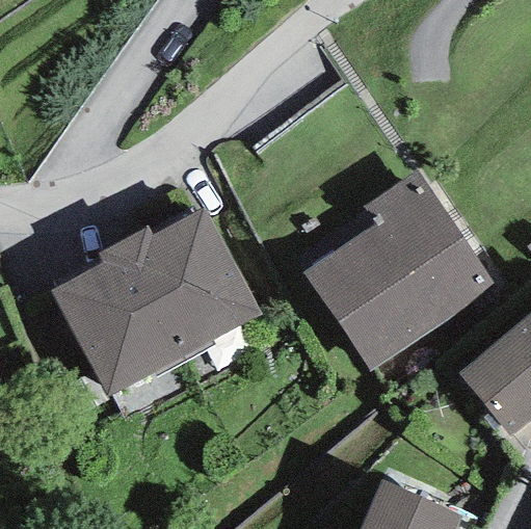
[(418,169),(363,207),(374,223),(302,271),(371,372),(497,287),(418,169)]
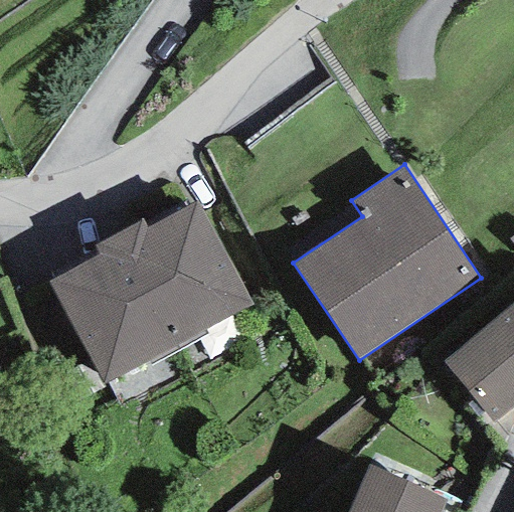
[(100,252),(49,280),(105,383),(255,302),(200,199),(149,227),(143,217),(95,243),(100,252)]
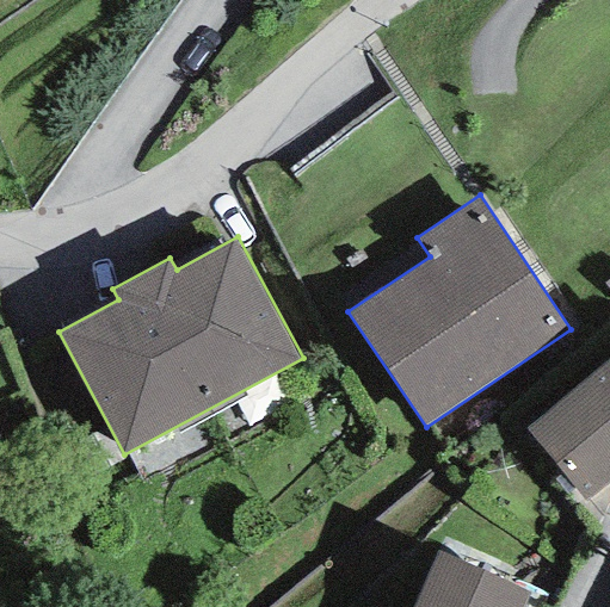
[(609,355),(525,426),(584,497),(609,476),(609,355)]
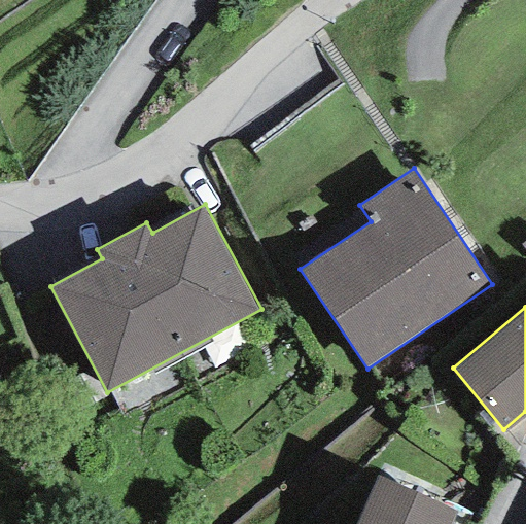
[(0,389),(0,423),(10,420),(0,389)]
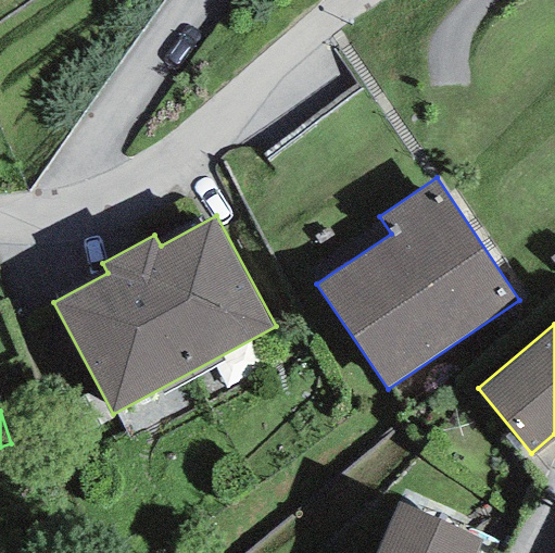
[(475,552),(482,538),(398,501),(374,552),(475,552)]
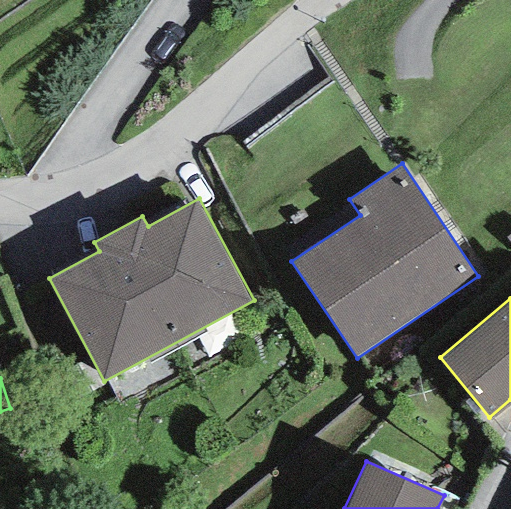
All buildings are outlined.
